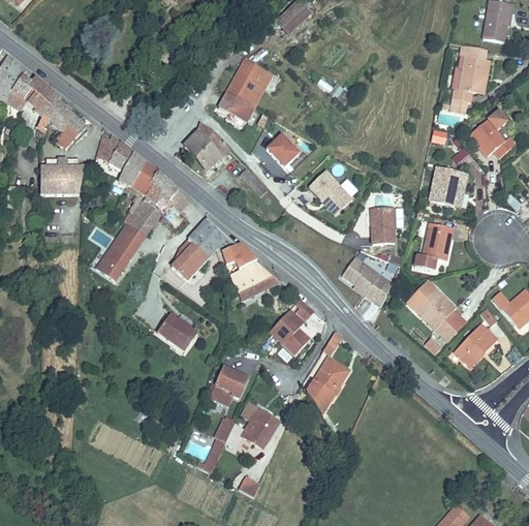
[(288,33),(310,12),(299,0),(277,21),(288,33)]
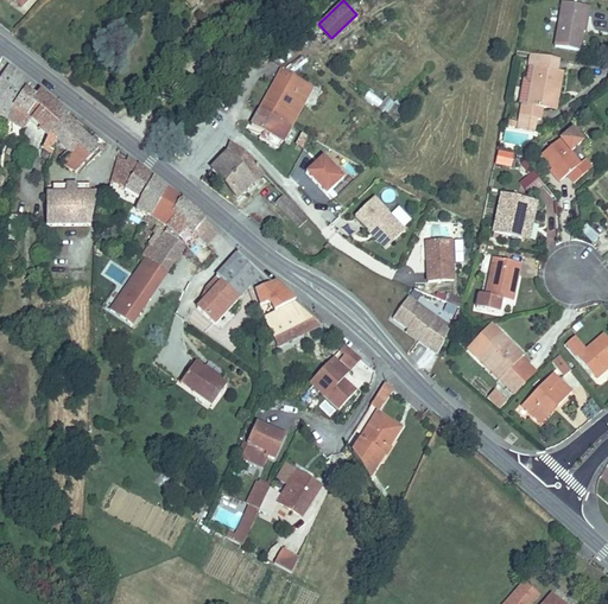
[(583,29),(587,4),(569,0),(563,0),(555,43),(580,48),(583,29)]
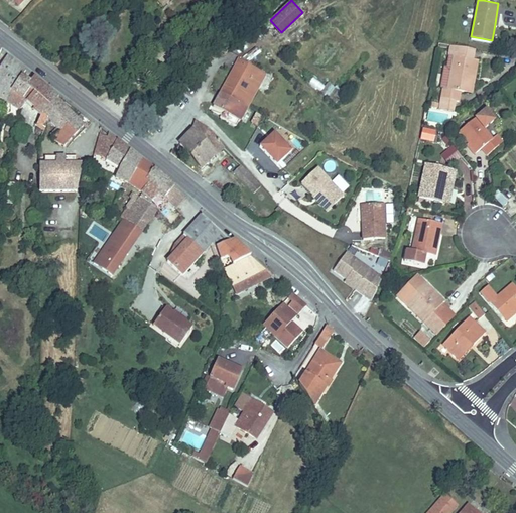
[(467,74),(475,76),(478,58),(473,57),(475,47),(450,43),(449,53),(453,54),(447,86),(443,86),(441,96),(456,98),(460,99),(461,89),(465,90),(467,74)]
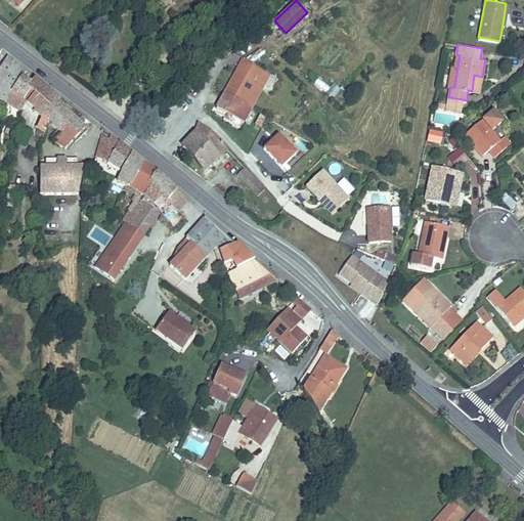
[(60,67),(72,56),(67,50),(54,61),(60,67)]
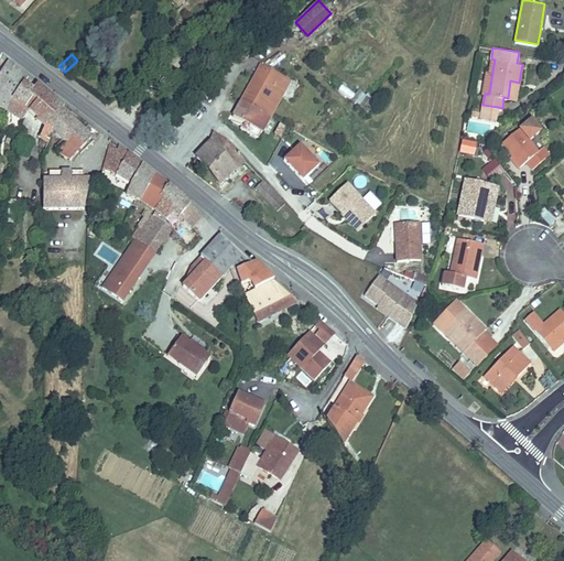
[(11,98),(23,79),(24,79),(29,74),(8,60),(0,72),(0,104),(8,108),(11,98)]
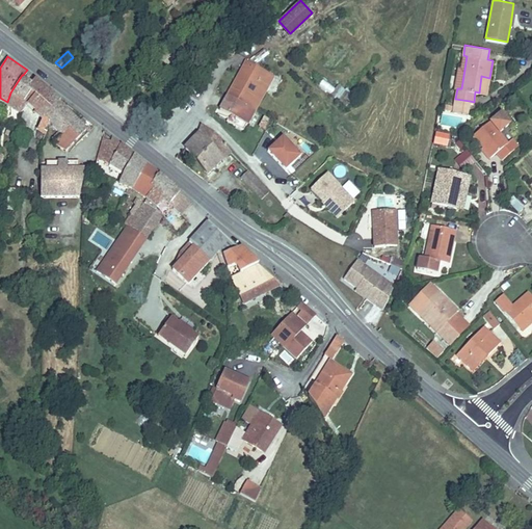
[(246,71),(250,62),(246,60),(241,69),(246,71)]
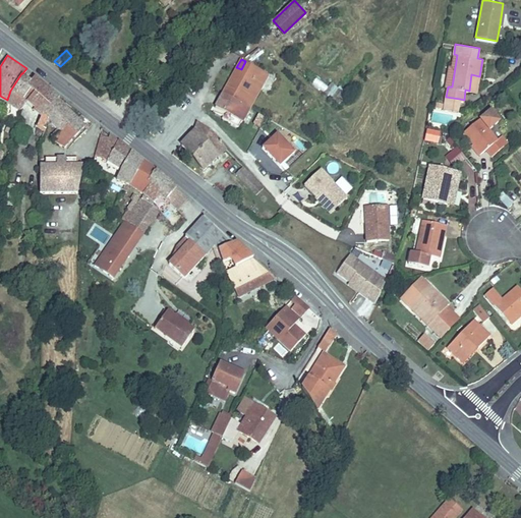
[(242,102),(254,78),(263,82),(268,73),(245,61),(241,69),(236,67),(223,92),(242,102)]
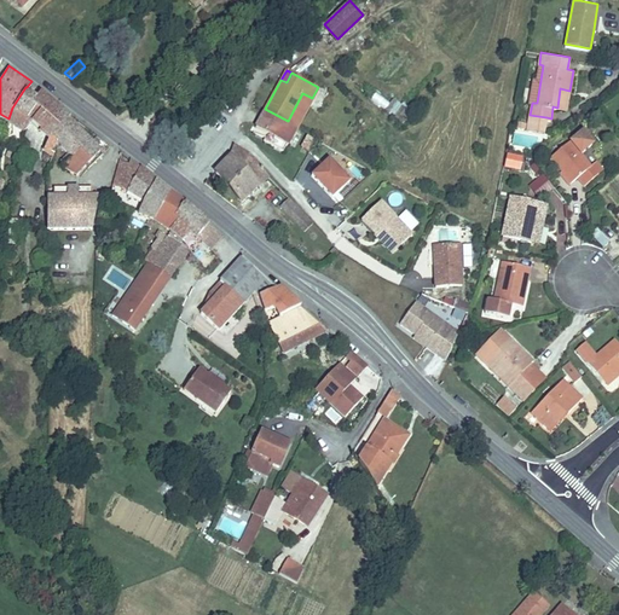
[(33,117),(41,109),(33,100),(36,94),(27,87),(25,87),(12,108),(9,119),(24,128),(24,127),(33,117)]
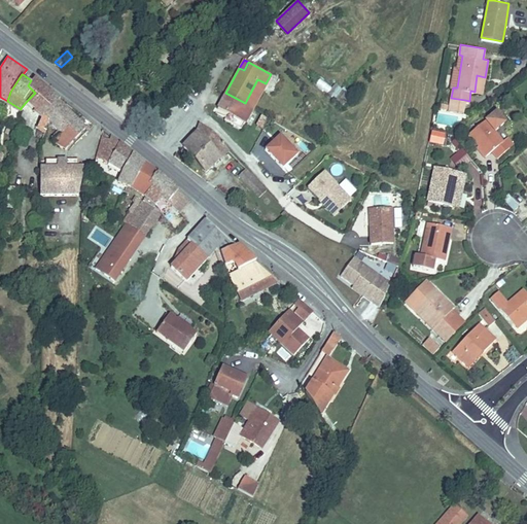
[(44,114),(58,100),(60,98),(59,97),(53,91),(35,75),(31,80),(28,85),(35,93),(28,100),(36,108),(34,110),(42,116),(38,125),(43,128),(44,127),(47,123),(49,119),(44,114)]
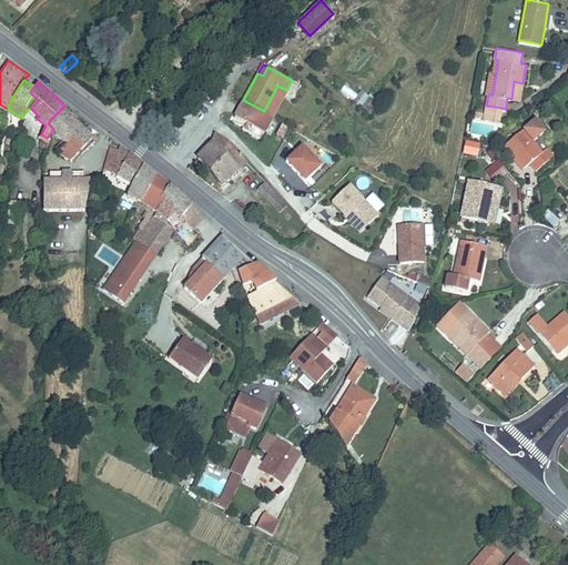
[(519,100),(523,83),(514,81),(511,99),(519,100)]
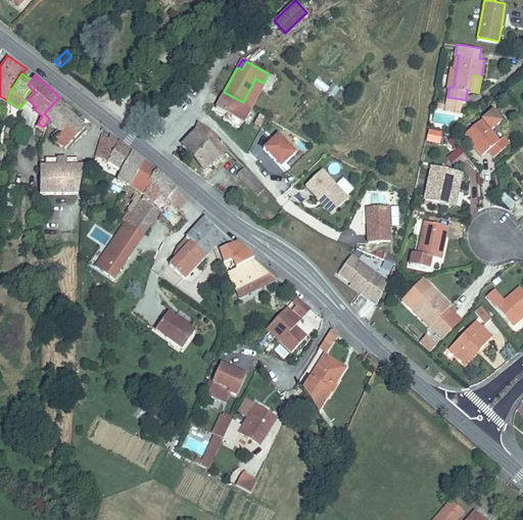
[(313,82),(325,89),(329,83),(317,76),(313,82)]
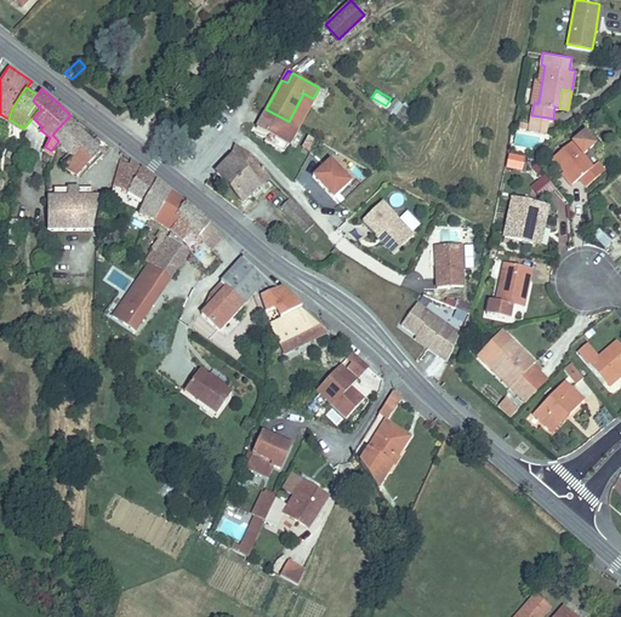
[(297,126),(313,98),(303,93),(289,121),(297,126)]
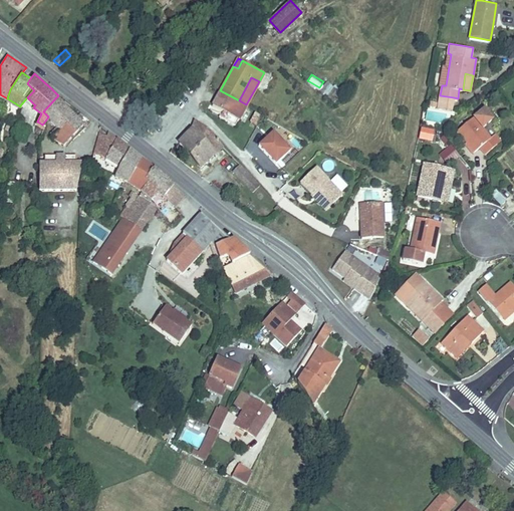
[(328,81),(320,90),(328,96),(336,87),(328,81)]
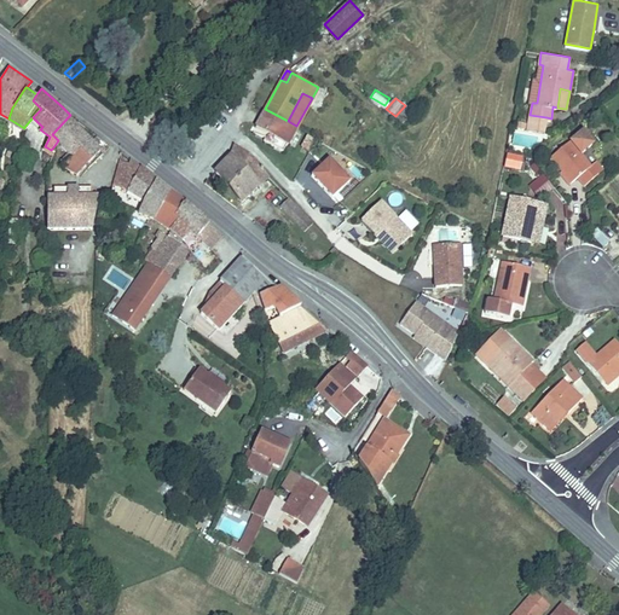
[(288,141),(296,126),(288,121),(265,109),(256,125),(267,131),(264,138),(283,149),(287,141),(288,141)]
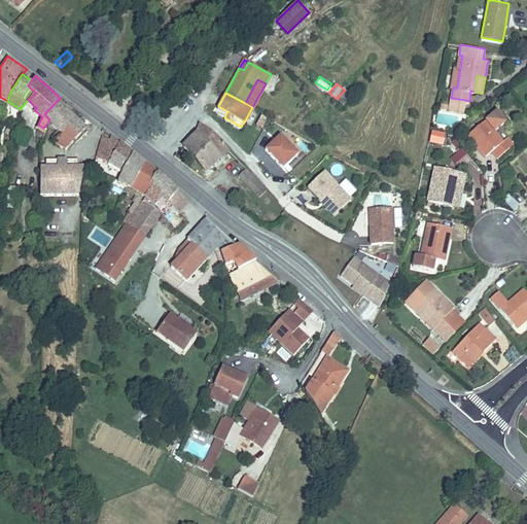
[(464,110),(465,100),(451,98),(450,108),(464,110)]
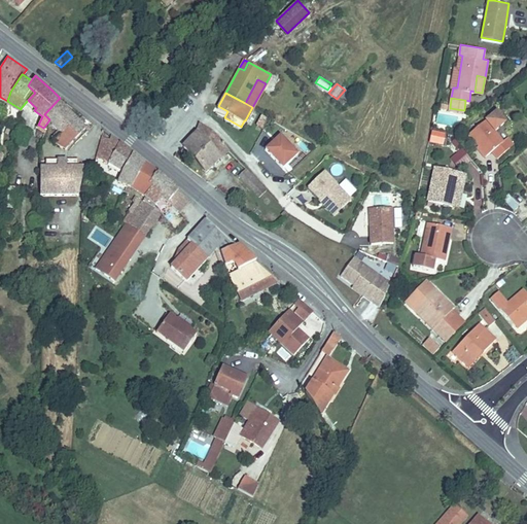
[(85,128),(58,100),(44,114),(49,119),(59,129),(61,132),(55,138),(53,141),(62,146),(63,145),(66,147),(85,128)]
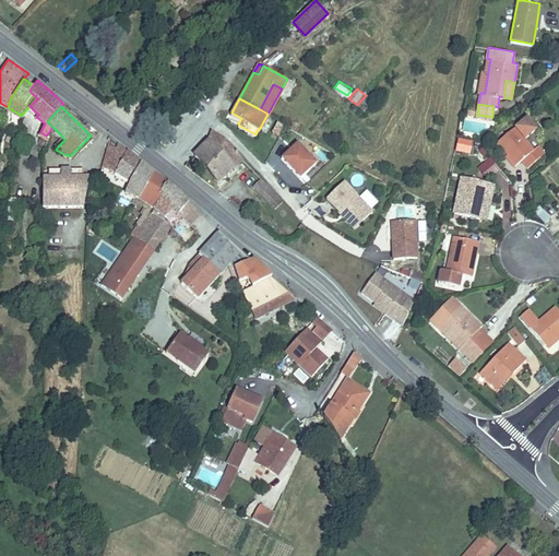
[(508,153),(515,163),(521,157),(527,166),(544,152),(538,144),(533,148),(524,137),(535,128),(526,117),(497,141),(508,154),(508,153)]
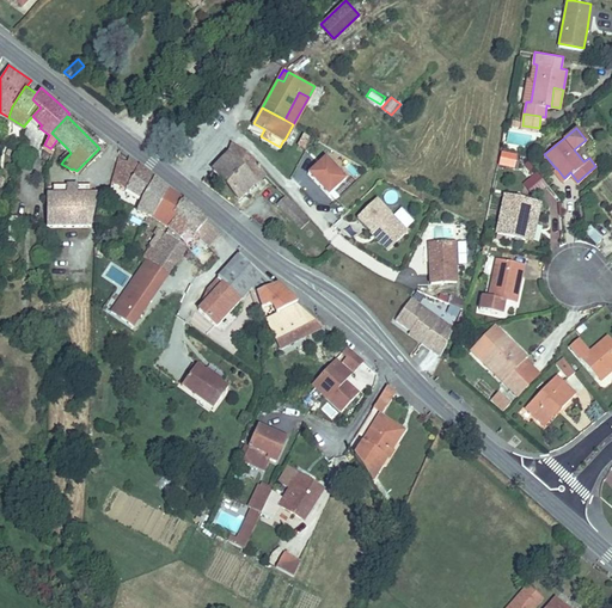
[(265,171),(259,163),(248,153),(246,152),(232,141),(228,152),(227,152),(213,167),(216,171),(222,176),(224,178),(225,179),(227,180),(228,183),(230,184),(232,188),(236,191),(237,194),(239,197),(244,192),(263,173),(265,171)]
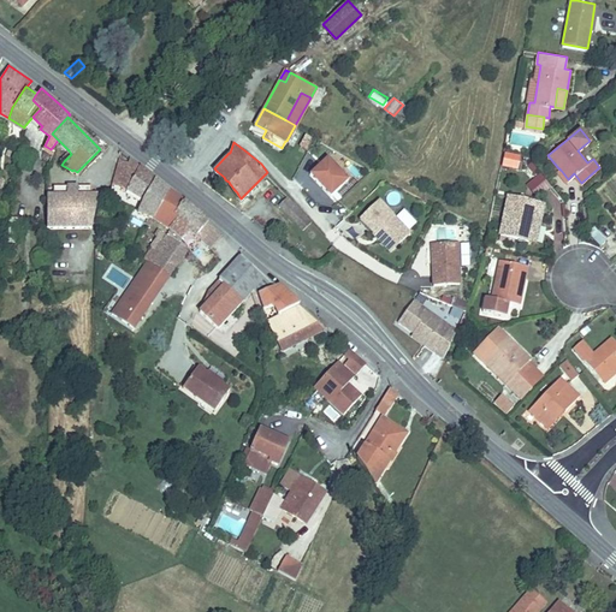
[(64,161),(71,154),(69,150),(60,159),(64,161)]
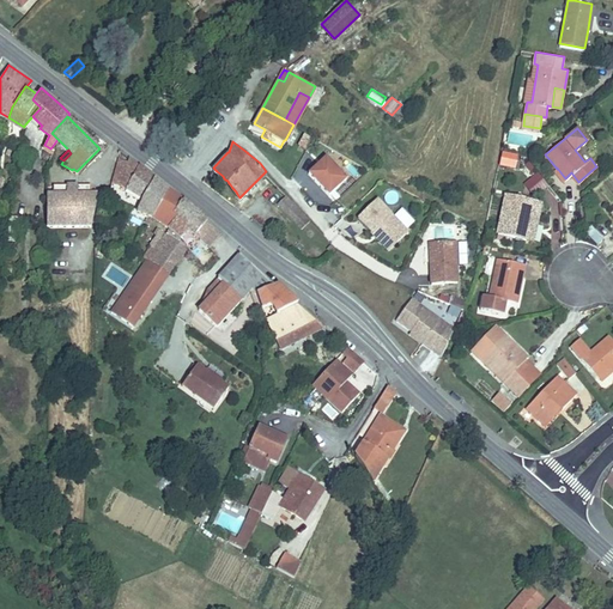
[(498,163),(515,165),(516,151),(499,150),(498,163)]
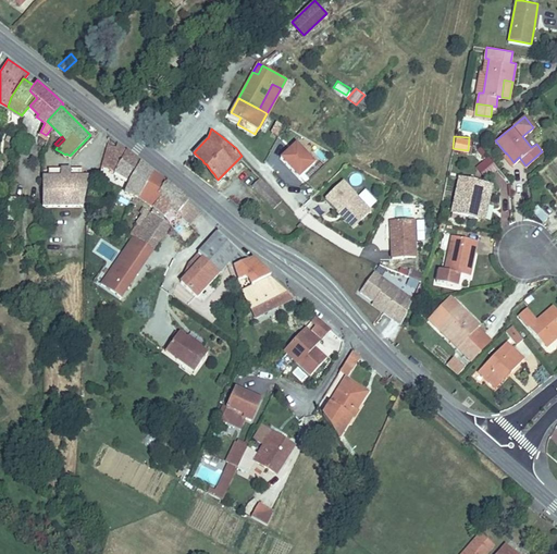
[(297,175),(314,160),(295,138),(277,155),(297,175)]
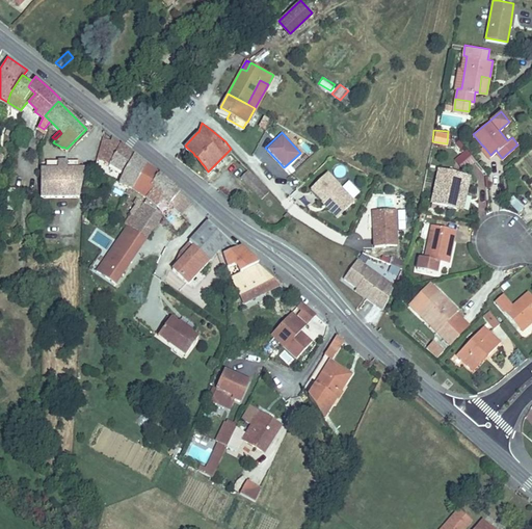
[(144,163),(134,155),(135,153),(121,141),(113,136),(111,138),(103,136),(97,157),(105,159),(124,170),(118,181),(131,186),(133,186),(144,163)]
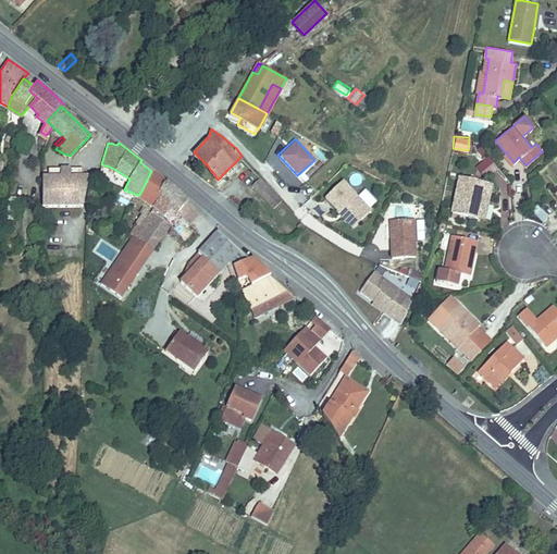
[(511,163),(514,162),(506,152),(506,154),(504,155),(511,163)]
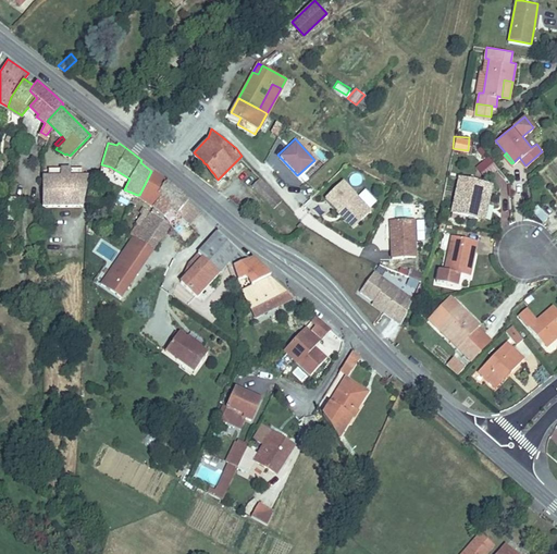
[(484,174),(495,164),(487,155),(475,164),(484,174)]
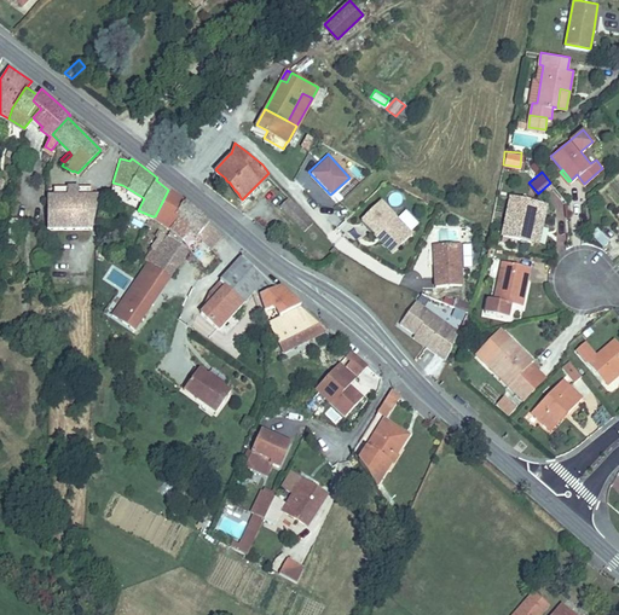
[(92,226),(98,198),(98,193),(92,193),(79,193),(79,185),(68,185),(68,195),(53,195),(47,195),(47,227),(92,226)]
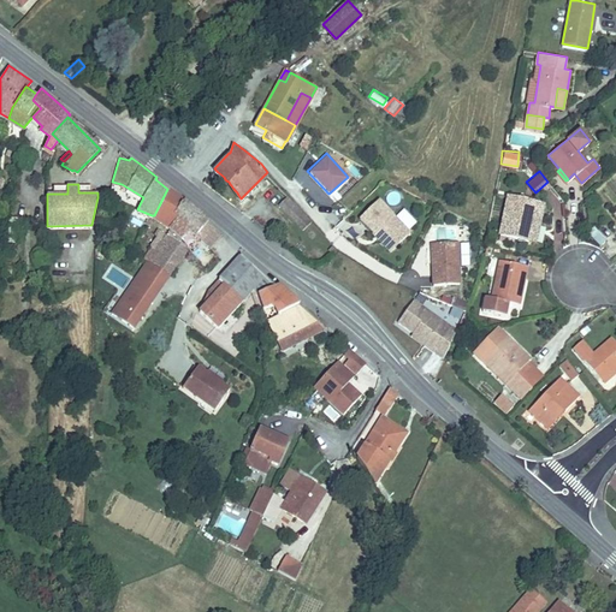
[(176,212),(184,198),(167,189),(154,215),(170,226),(171,226),(181,217),(176,212)]
